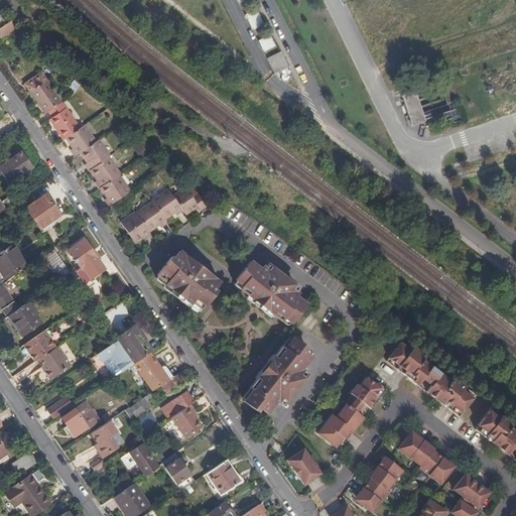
[(245,13),(251,29),(263,24),(258,9),(245,13)]
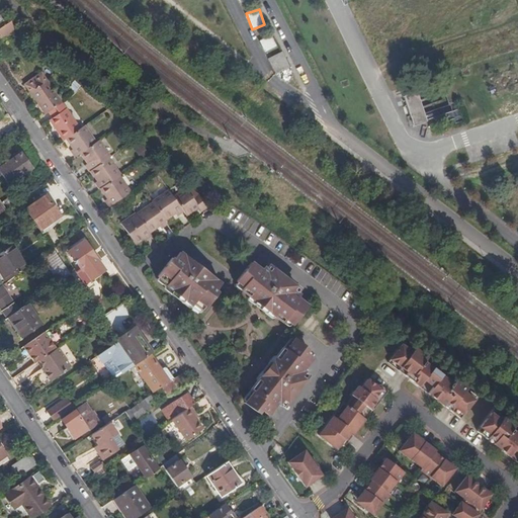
[(0,29),(0,39),(2,42),(4,41),(22,29),(15,19),(0,29)]
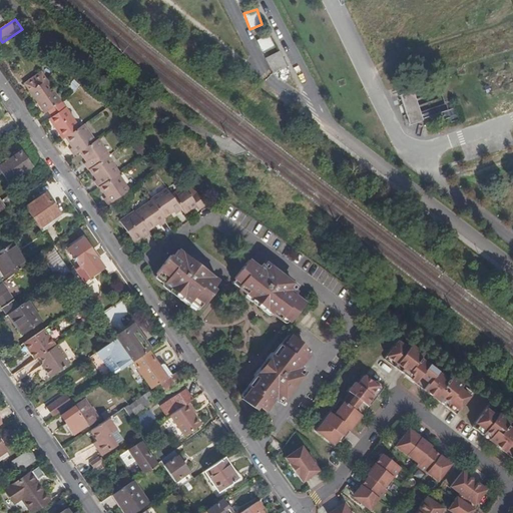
[(269,34),(257,38),(261,51),(274,46),(269,34)]
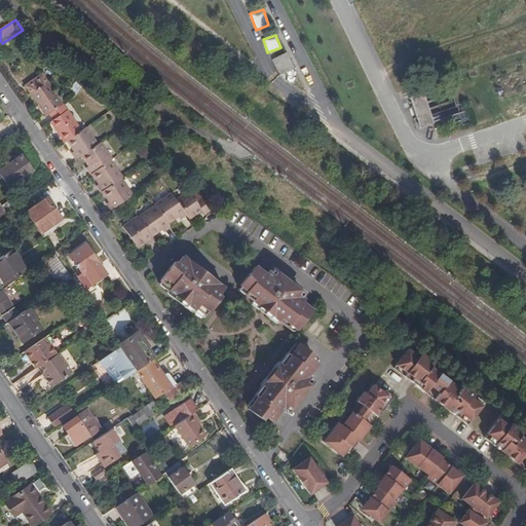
[(10,51),(4,42),(2,43),(0,44),(0,49),(4,57),(10,51)]
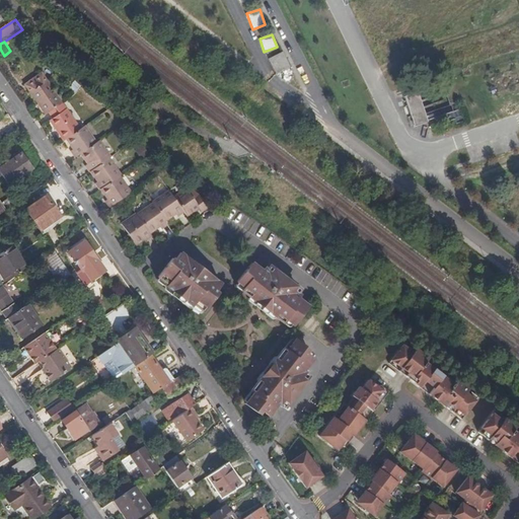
[(268,58),(276,74),(291,67),(282,51),(268,58)]
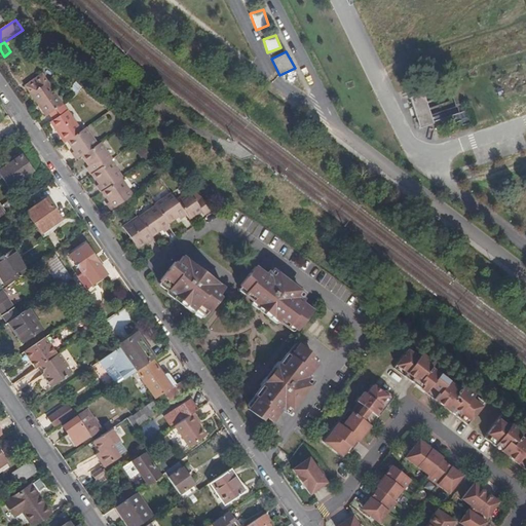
[(45,82),(28,95),(47,124),(51,121),(65,113),(45,82)]
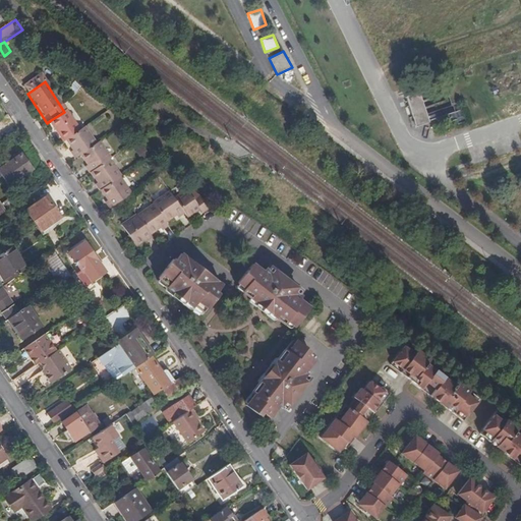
[(429,120),(419,91),(407,97),(416,124),(429,120)]
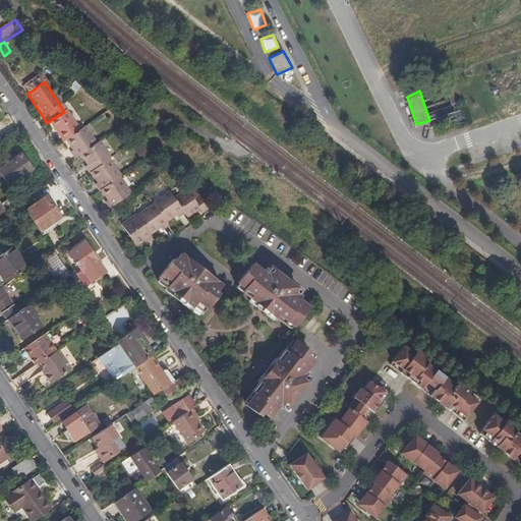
[(463,109),(450,113),(451,120),(459,118),(460,121),(466,119),(463,109)]
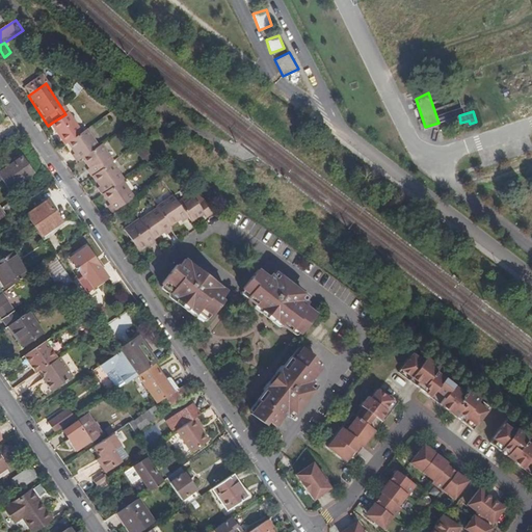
[(83,140),(65,114),(52,123),(56,129),(52,131),(65,152),(70,149),(83,140)]
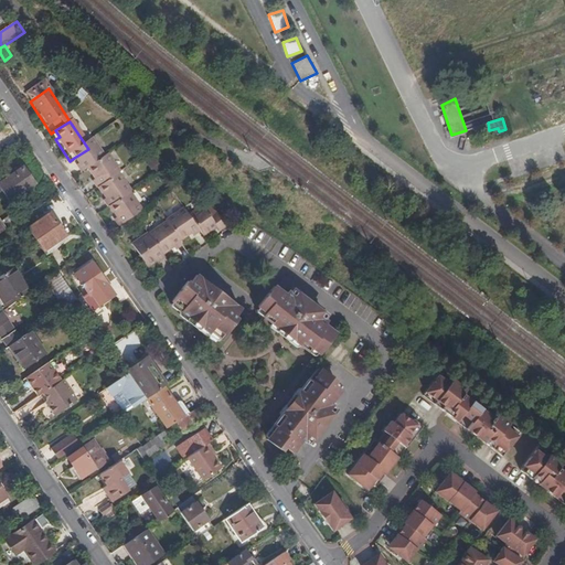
[(96,144),(88,149),(74,158),(82,170),(78,172),(84,179),(91,174),(108,162),(96,144)]
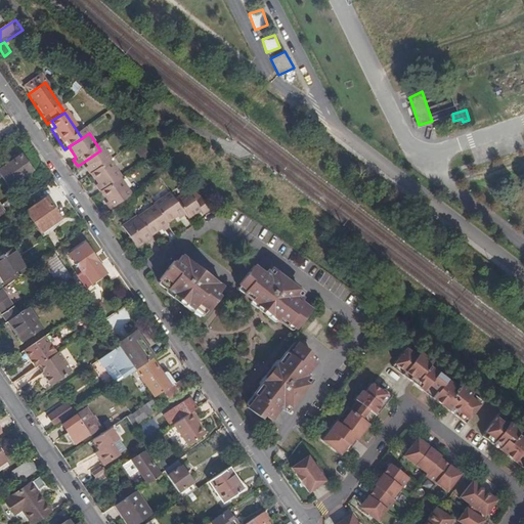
[(104,148),(100,150),(84,162),(90,171),(87,173),(92,181),(94,179),(114,166),(116,166),(104,148)]
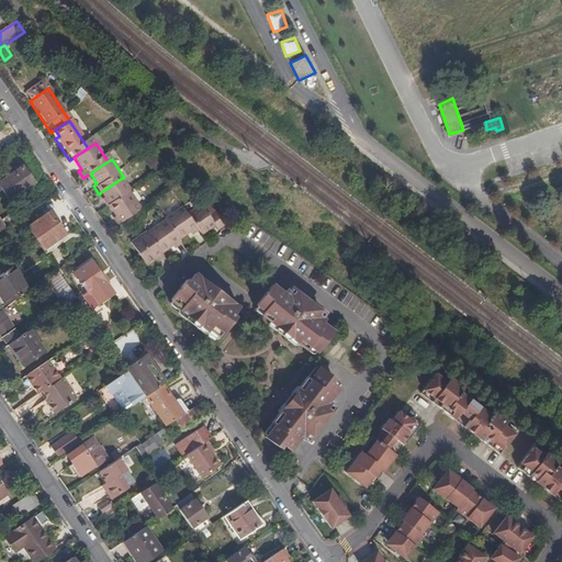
[(24,166),(0,182),(0,186),(2,190),(10,200),(36,182),(24,166)]
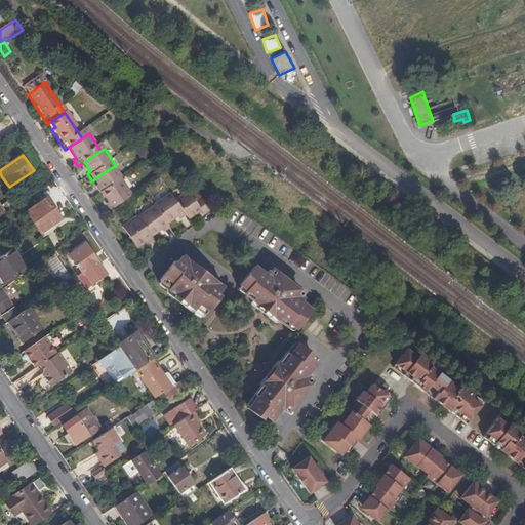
[(125,184),(114,166),(94,179),(101,190),(96,193),(101,200),(104,197),(125,184)]
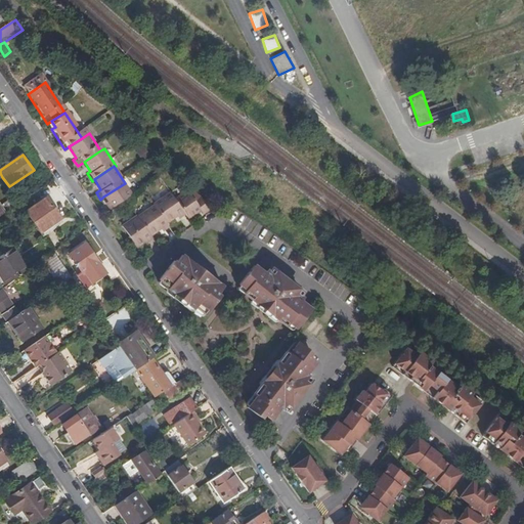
[(136,201),(125,183),(103,197),(111,207),(107,209),(113,216),(136,201)]
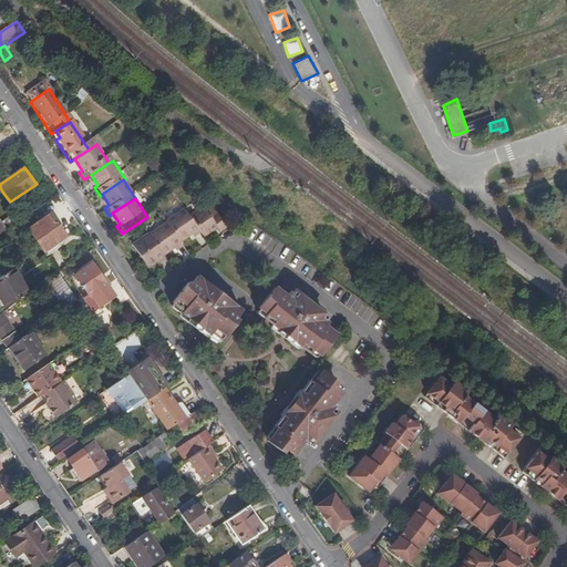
[(204,238),(216,230),(218,235),(228,228),(219,216),(213,222),(204,208),(189,219),(204,238)]
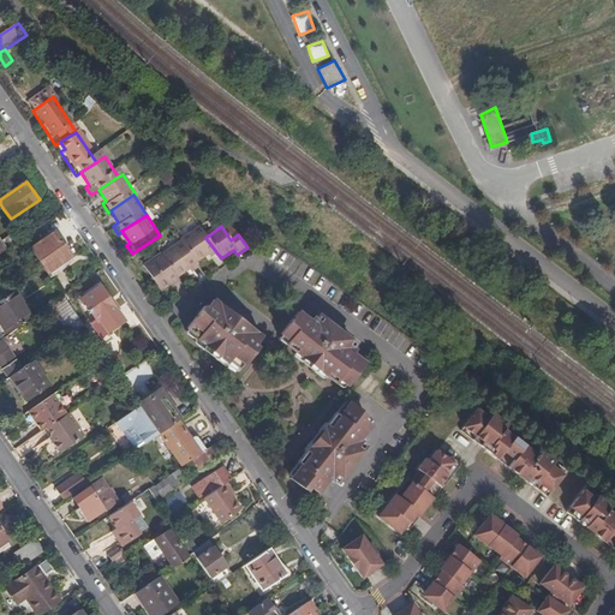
[(57,231),(31,249),(43,267),(48,273),(72,256),(57,231)]
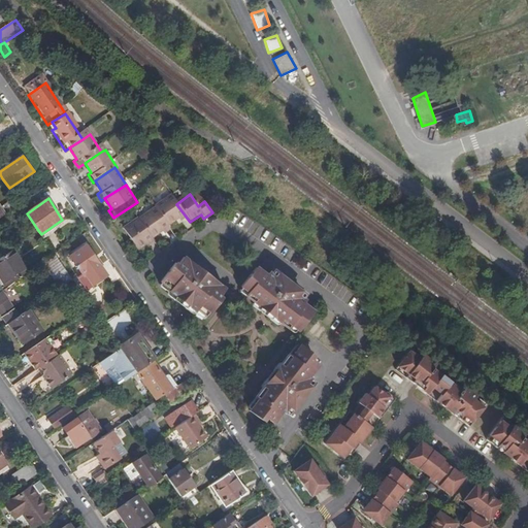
[(158,212),(159,215),(170,230),(179,224),(182,227),(190,222),(176,204),(174,200),(158,212)]
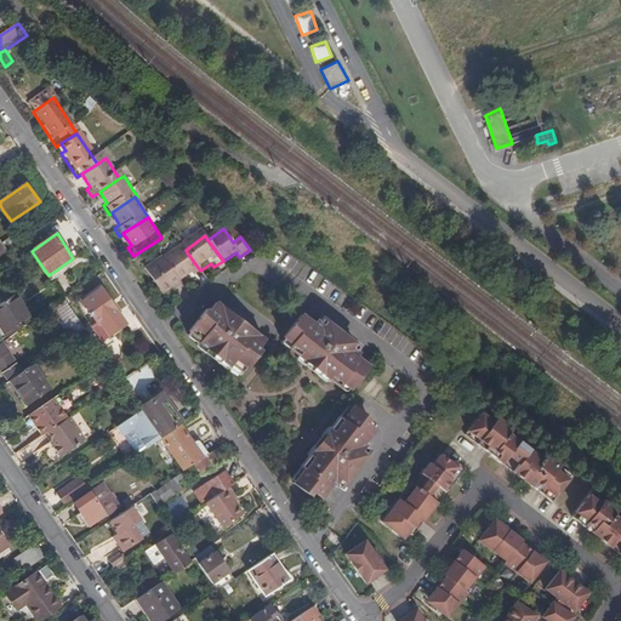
[(187,252),(166,266),(181,286),(193,278),(195,280),(203,275),(200,271),(187,252)]
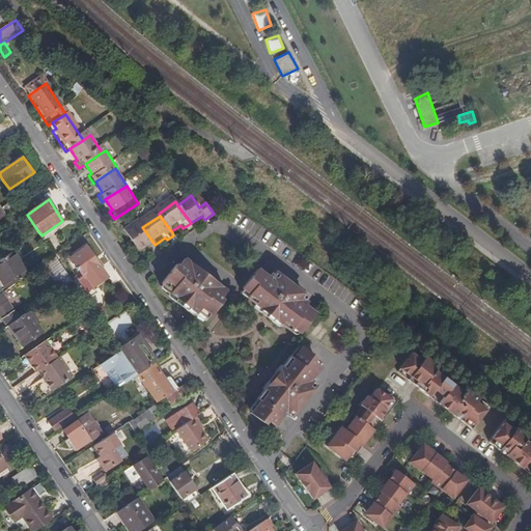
[(157,248),(155,245),(142,227),(141,225),(126,235),(141,257),(149,251),(149,253),(157,248)]
